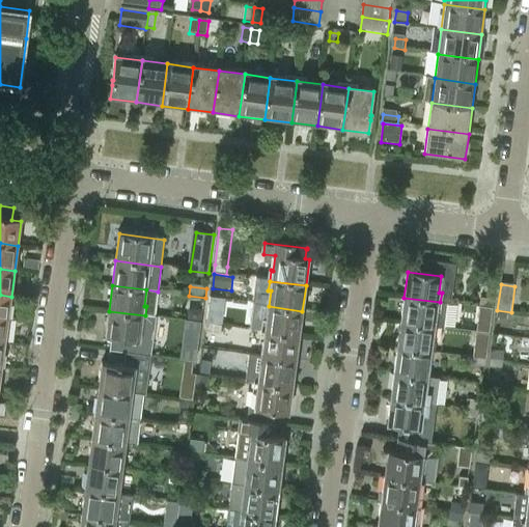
[(11,297),(0,295),(0,319),(8,321),(11,297)]
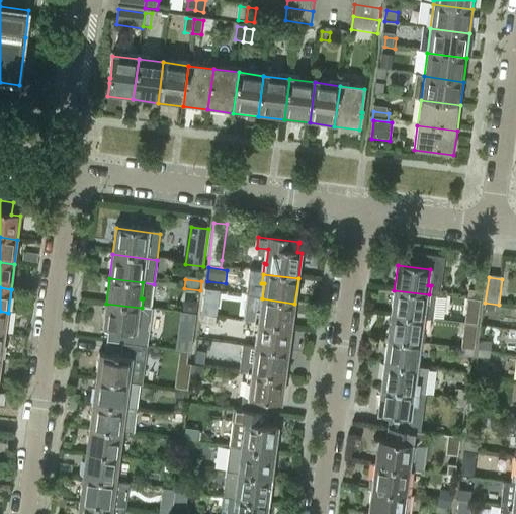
[(433,321),(436,295),(429,294),(394,290),(391,316),(424,320),(433,321)]
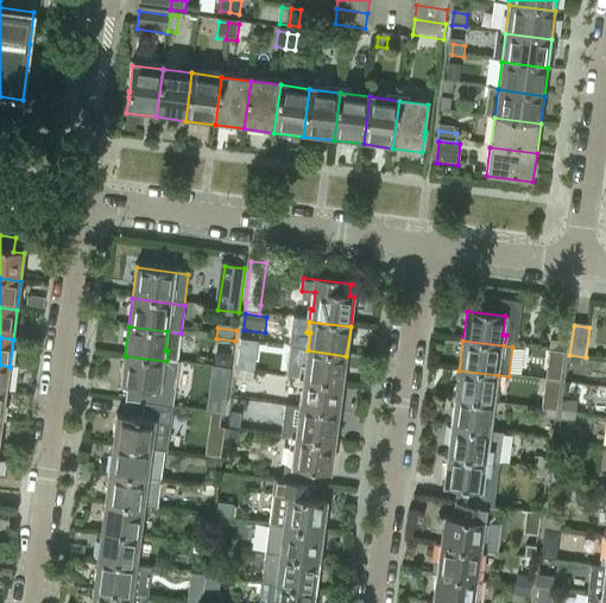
[(551,343),(550,353),(563,355),(566,344),(551,343)]
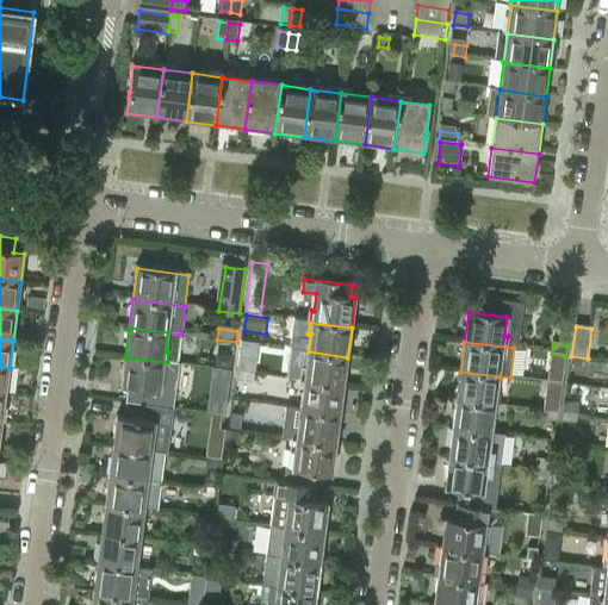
[(347,357),(309,351),(306,370),(303,369),(302,381),(343,386),(347,357)]
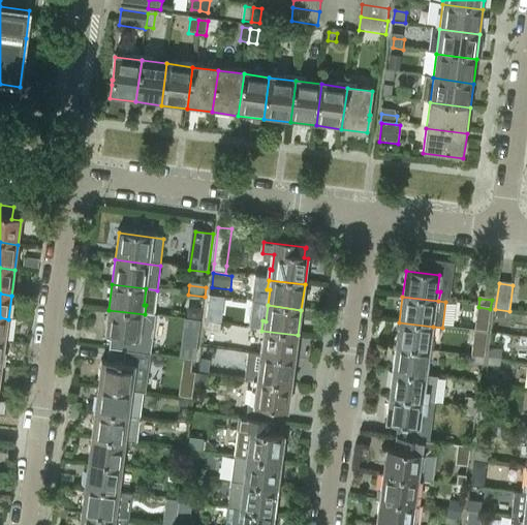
[(490,309),(478,307),(475,328),(488,330),(490,309)]
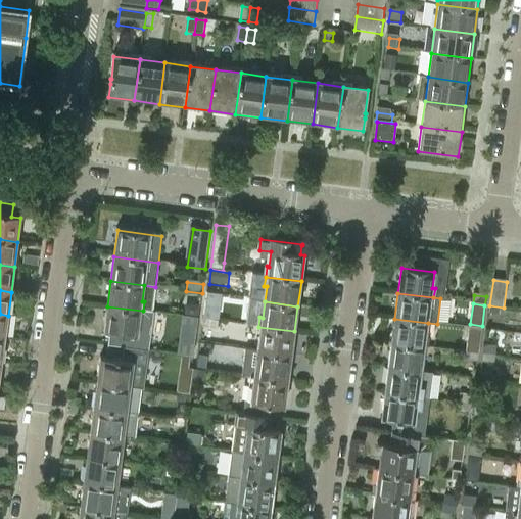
[(504,308),(489,305),(488,314),(503,316),(504,308)]
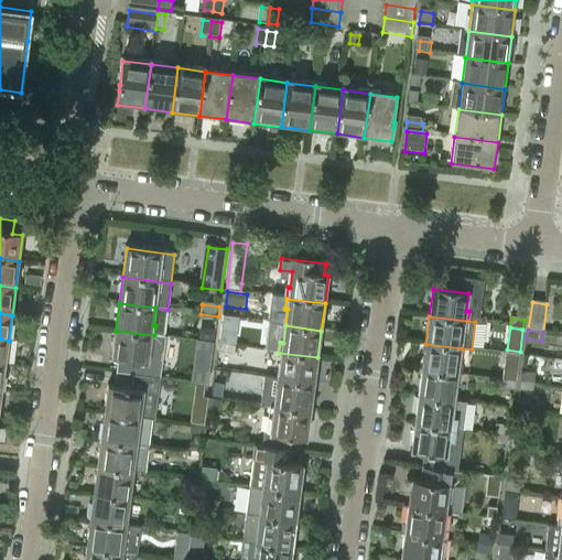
[(154,335),(116,331),(111,359),(118,361),(117,374),(146,378),(150,347),(152,347),(154,335)]
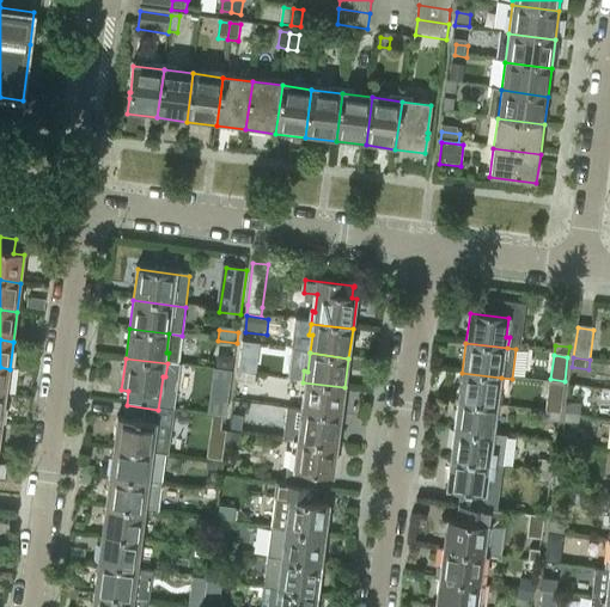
[(219,361),(218,371),(232,373),(233,363),(219,361)]
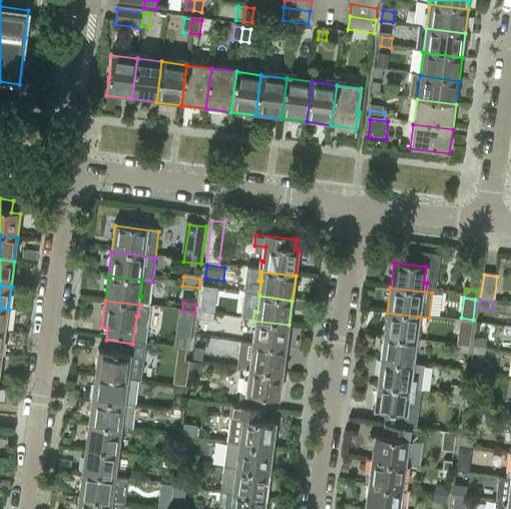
[(194,313),(182,311),(181,319),(193,321),(194,313)]
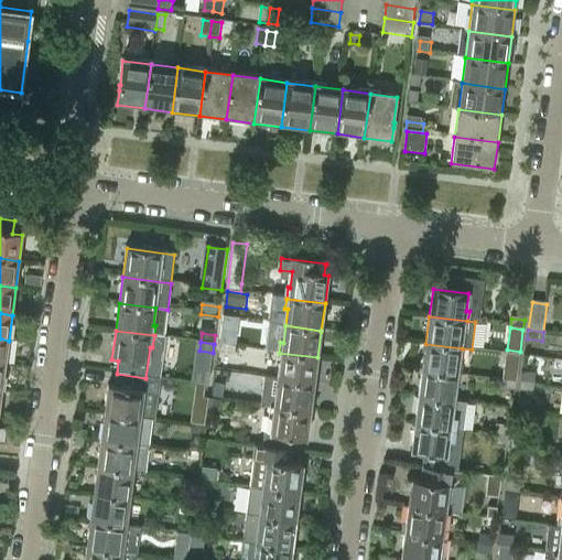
[(237,347),(219,344),(218,354),(236,356),(237,347)]
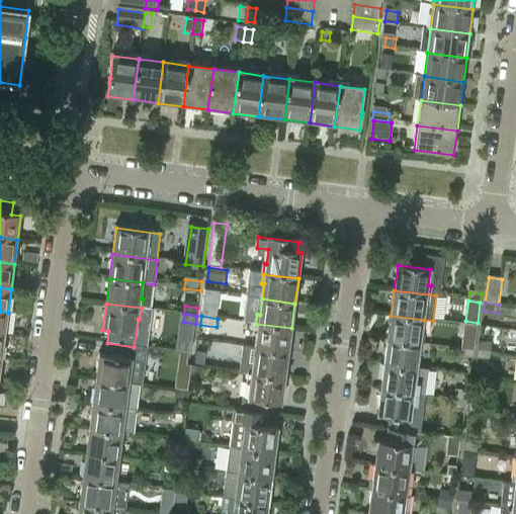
[(424,320),(391,316),(388,340),(423,345),(424,336),(422,335),(424,320)]
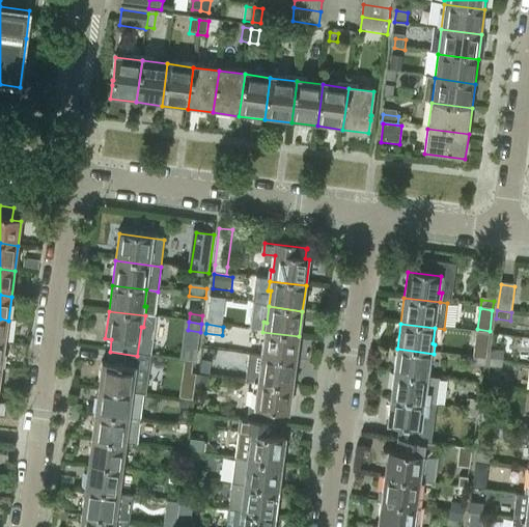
[(299,336),(262,332),(261,342),(263,342),(261,359),(296,363),(299,336)]
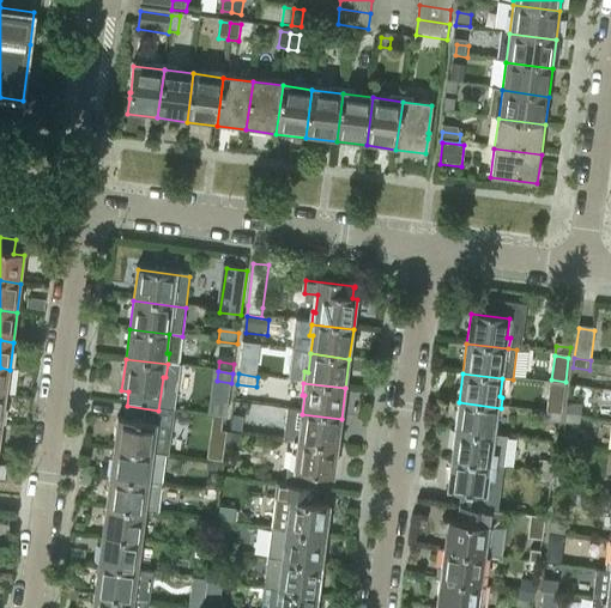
[(501,408),(459,402),(455,432),(494,437),(496,420),(498,420),(501,408)]
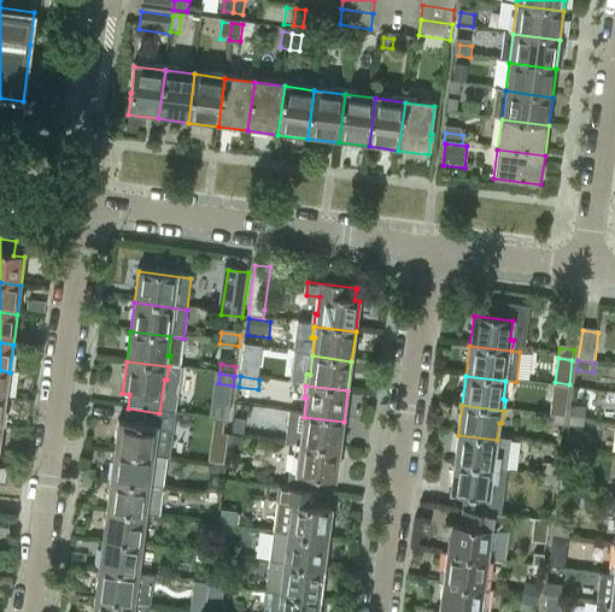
[(552,407),(551,417),(566,419),(567,410),(552,407)]
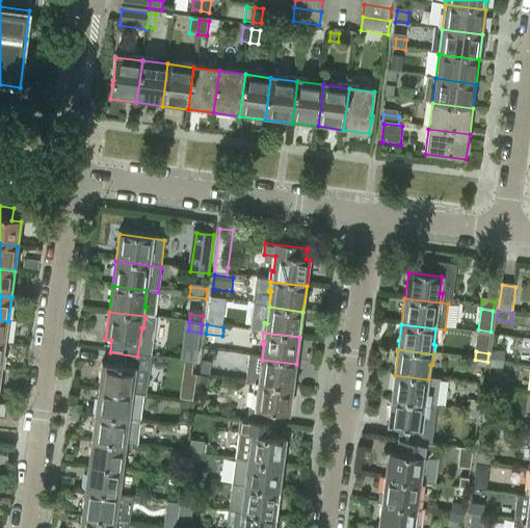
[(137,357),(110,352),(109,366),(103,365),(99,391),(132,396),(137,357)]
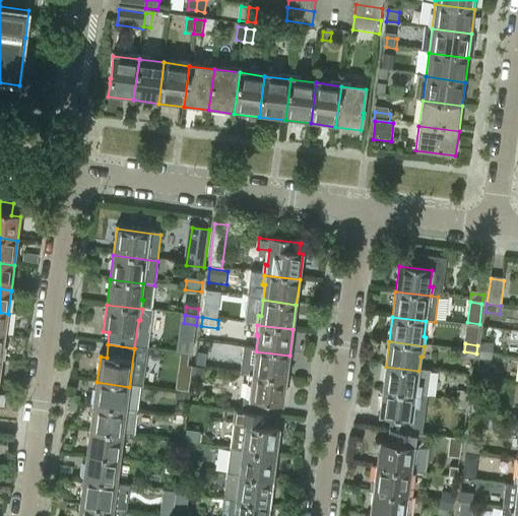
[(494,347),(481,345),(480,353),(493,355),(494,347)]
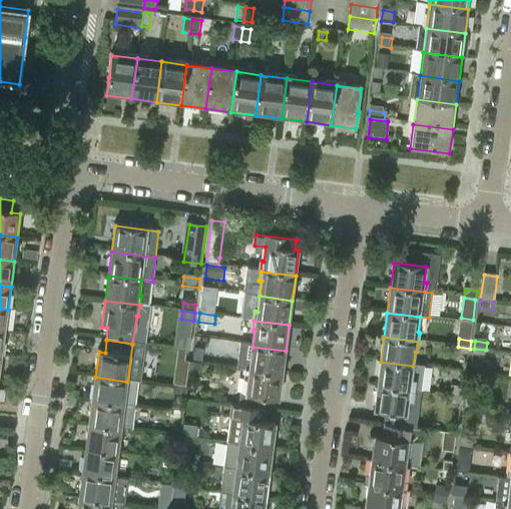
[(286,351),(252,347),(251,361),(248,361),(247,371),(282,376),(286,351)]
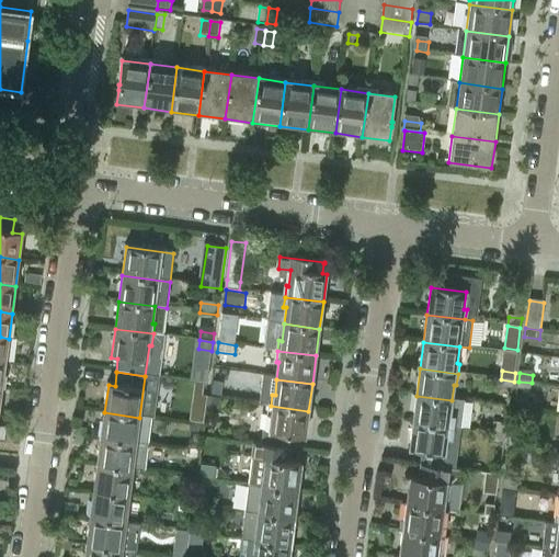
[(514,382),(501,379),(500,388),(513,389),(514,382)]
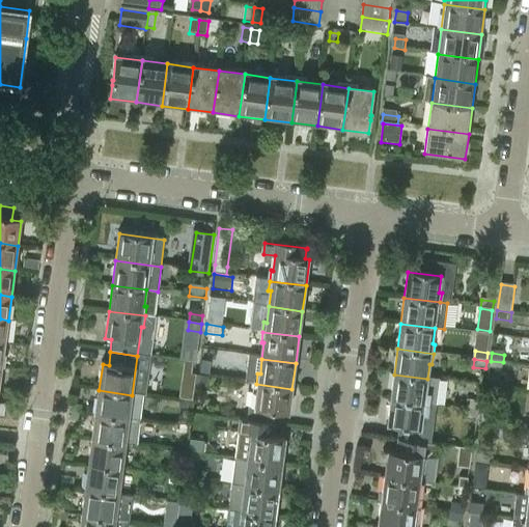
[(503,362),(491,361),(490,369),(502,370),(503,362)]
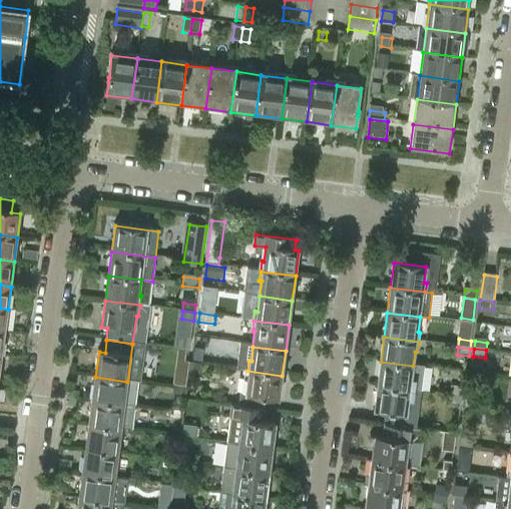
[(205,365),(206,357),(193,355),(193,364),(201,365),(205,365)]
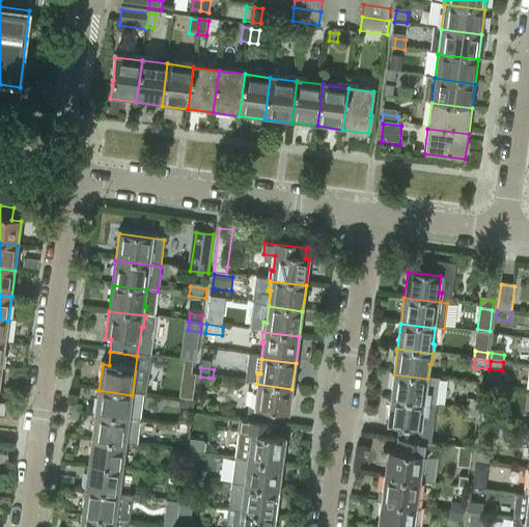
[(437,407),(440,381),(427,379),(394,375),(390,399),(437,407)]
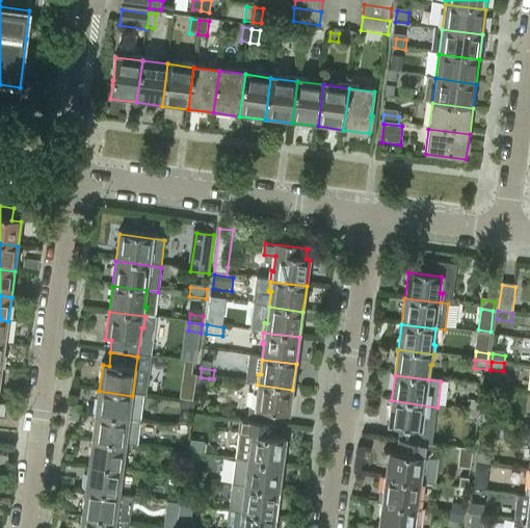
[(208,390),(209,378),(201,377),(197,376),(196,386),(199,389),(208,390)]
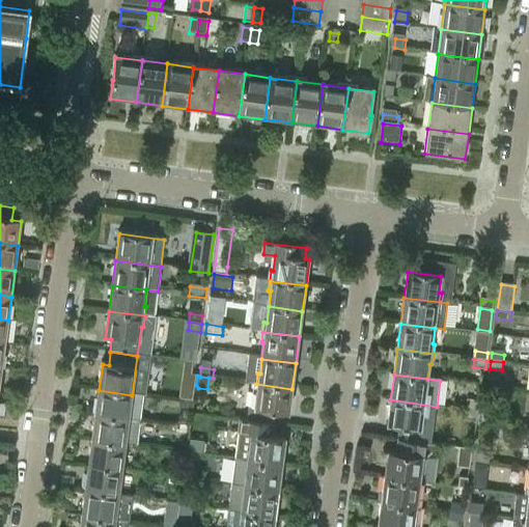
[(291,389),(256,384),(254,394),(257,394),(255,410),(249,409),(248,422),(274,426),(276,413),(288,415),(291,389)]
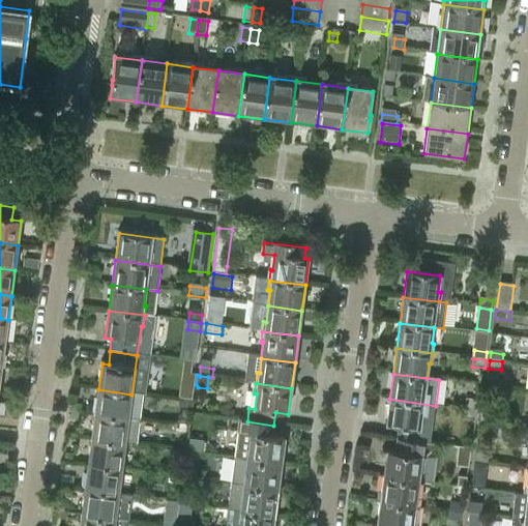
[(180,387),(178,399),(192,400),(193,388),(180,387)]
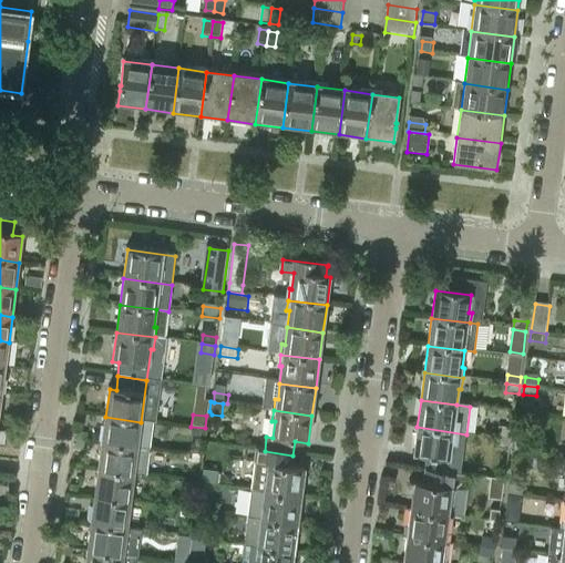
[(151,451),(154,423),(141,422),(105,417),(102,444),(151,451)]
